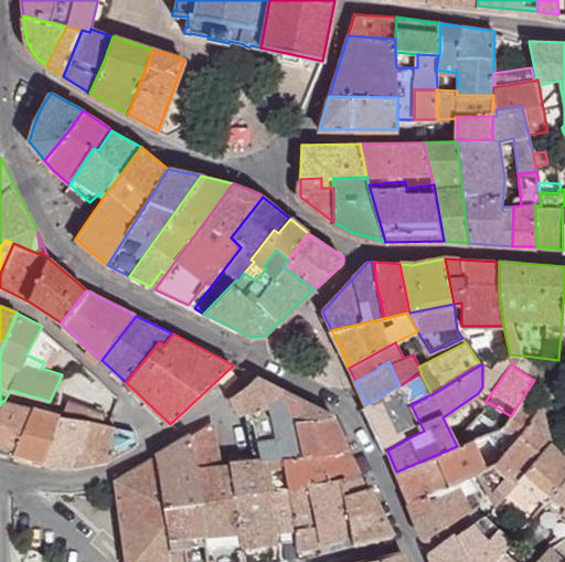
[(366,404),(387,451),(408,438),(424,431),(411,404),(432,394),(420,373),(400,385),(366,404)]
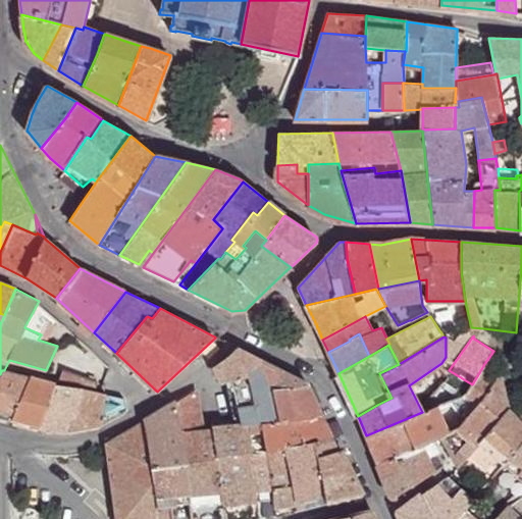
[(213,366),(221,383),(231,380),(239,377),(262,360),(236,347),(227,356),(213,366)]
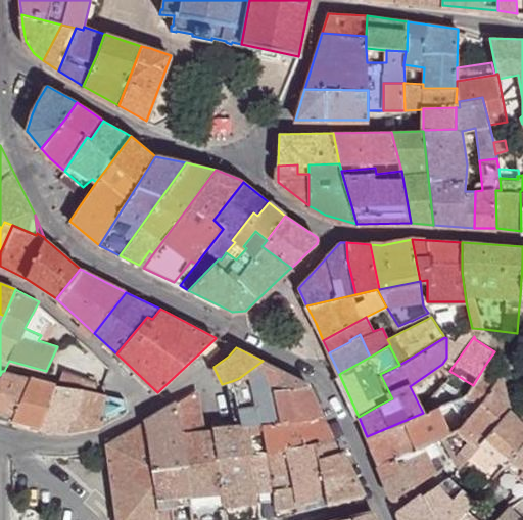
[(232,381),(241,425),(242,426),(249,426),(280,422),(273,389),(310,386),(308,384),(263,361),(239,378),(232,381)]
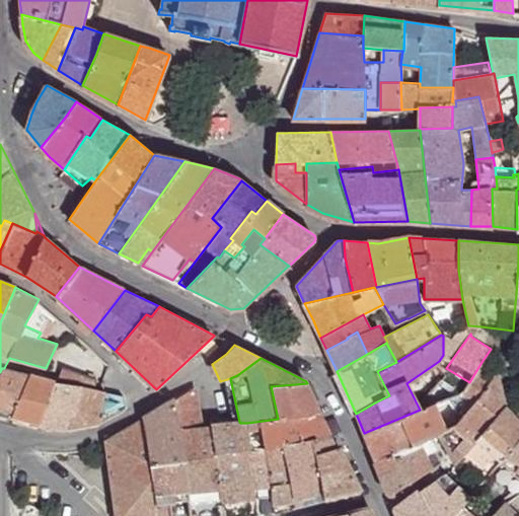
[(447,397),(461,417),(477,398),(496,371),(482,362),(469,382),(464,390),(459,393),(447,397)]
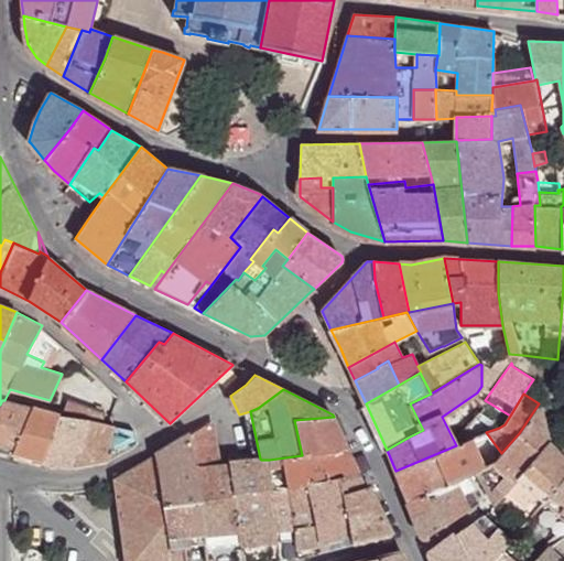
[(68,397),(62,414),(90,419),(102,422),(106,411),(68,397)]
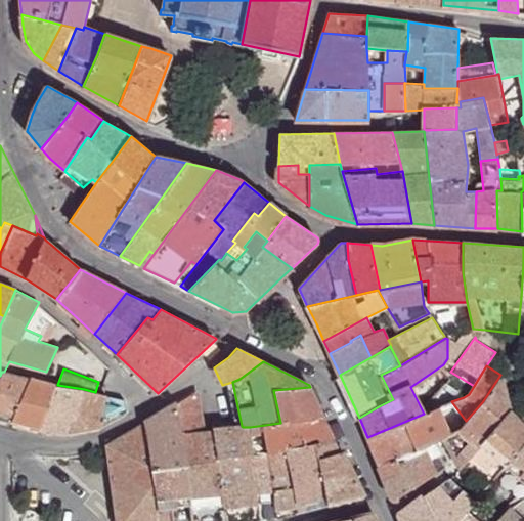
[(0,418),(12,422),(31,378),(4,372),(2,372),(0,376),(0,418)]
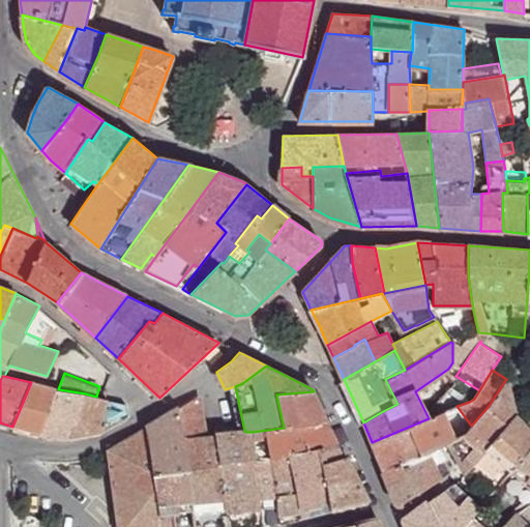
[(31,382),(12,427),(39,433),(56,389),(36,383),(37,379),(32,378),(31,382)]
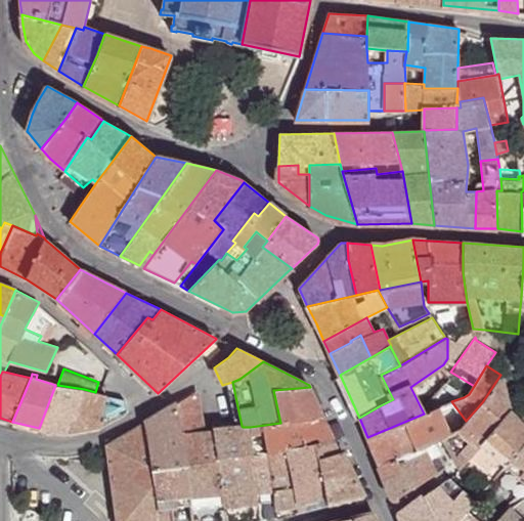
[(443,437),(460,468),(471,457),(481,445),(510,409),(500,375),(482,402),(466,421),(457,431),(449,434),(443,437)]
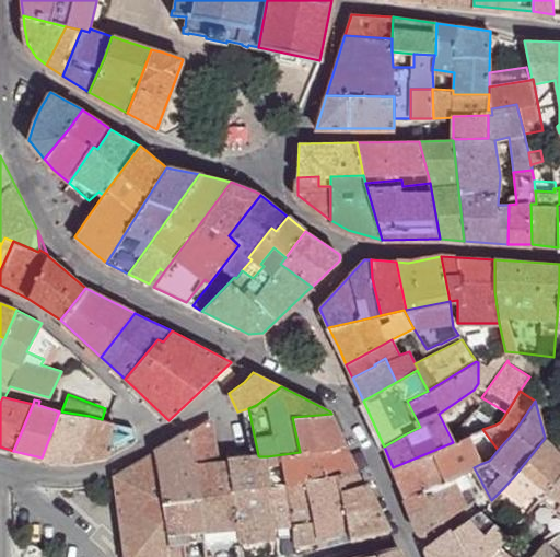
[(59,412),(42,457),(59,463),(73,462),(90,416),(61,412),(59,412)]
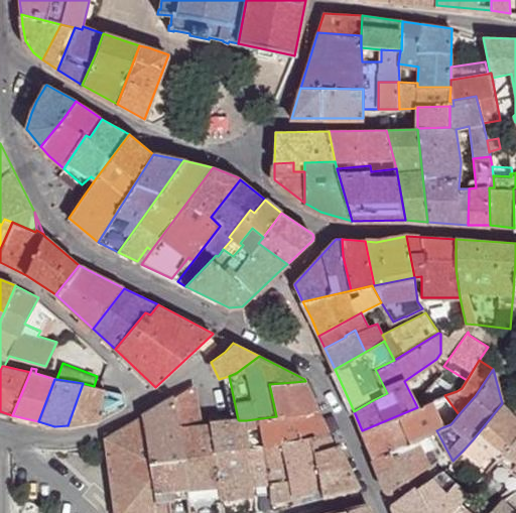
[(269,384),(276,416),(305,412),(317,409),(305,381),(269,384)]
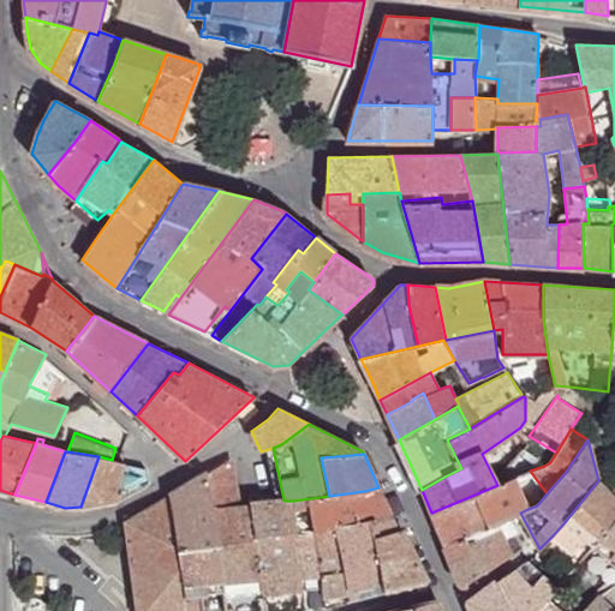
[(99,456),(81,507),(118,499),(149,481),(145,467),(112,460),(99,456)]
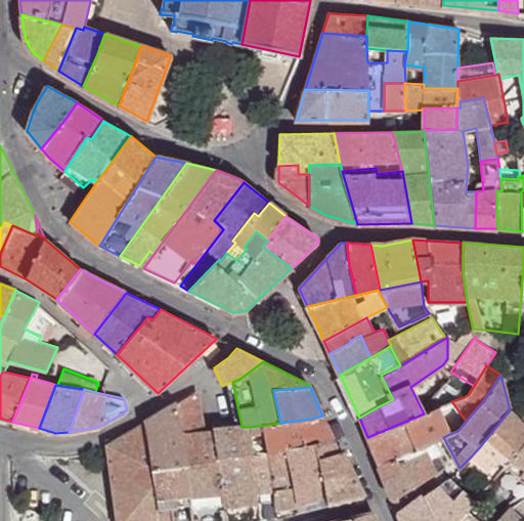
[(176,402),(183,434),(204,432),(197,390),(176,402)]
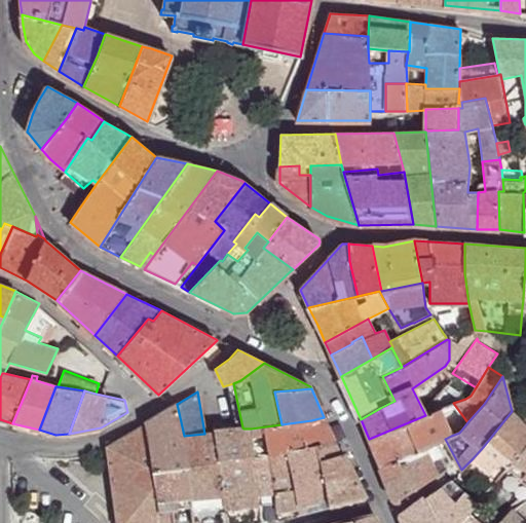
[(146,423),(157,500),(191,497),(188,469),(184,436),(177,404),(146,423)]
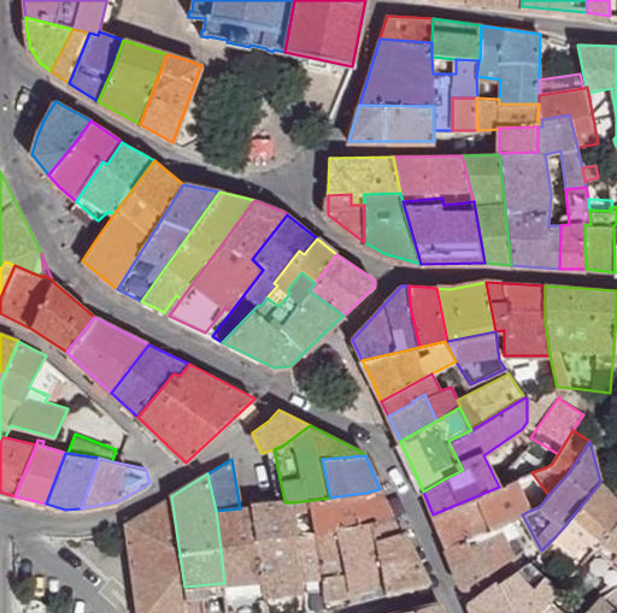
[(436,525),(446,547),(465,537),(491,528),(511,518),(511,519),(522,514),(529,511),(515,479),(499,487),(433,514),(436,525)]
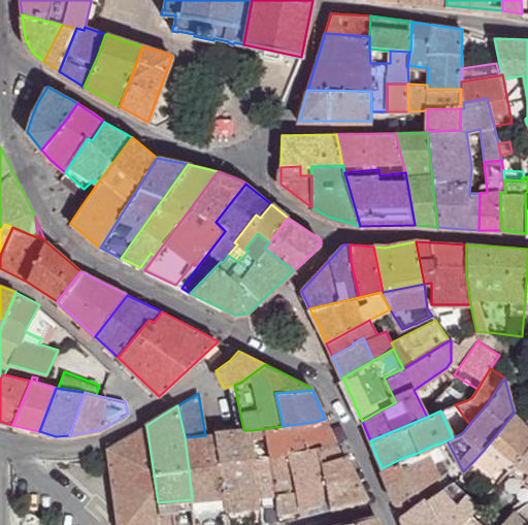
[(474,460),(499,482),(527,447),(527,429),(514,413),(485,449),(474,460)]
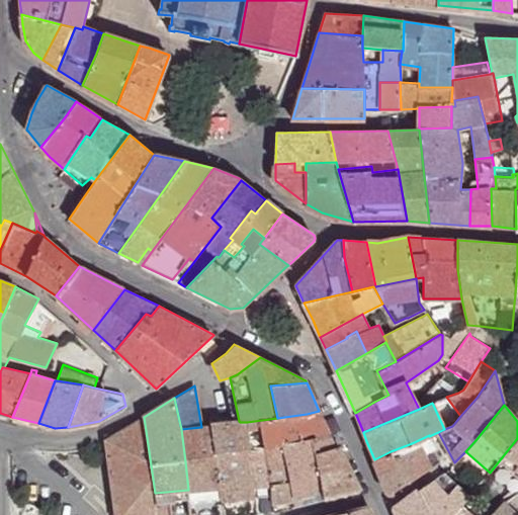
[(247,422),(251,449),(264,447),(282,443),(330,433),(319,411),(307,414),(277,418),(247,422)]
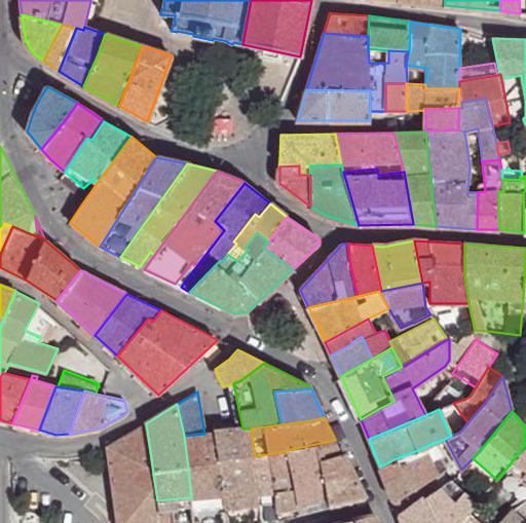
[(107,446),(117,522),(192,522),(191,497),(157,500),(146,423),(107,446)]
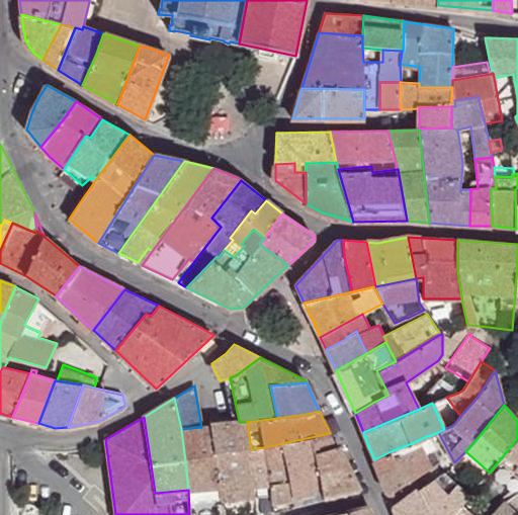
[(210,426),(211,426),(217,453),(247,450),(251,449),(247,422),(240,422),(239,421),(210,423),(210,426)]
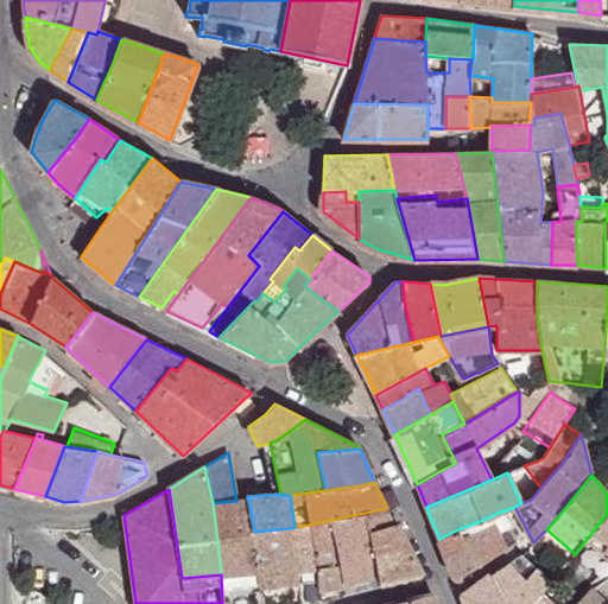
[(213,503),(217,541),(254,538),(254,532),(248,500),(247,500),(236,501),(213,503)]
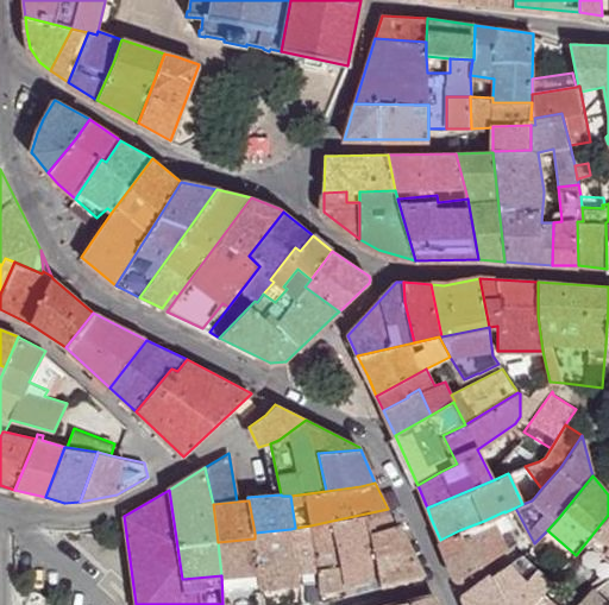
[(332,521),(346,594),(381,586),(370,534),(395,527),(388,509),(332,521)]
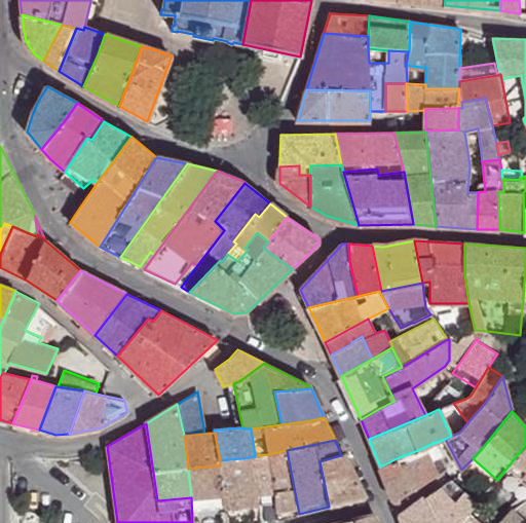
[(393,500),(396,500),(438,475),(431,460),(442,456),(436,443),(436,442),(418,450),(397,458),(380,467),(393,500)]
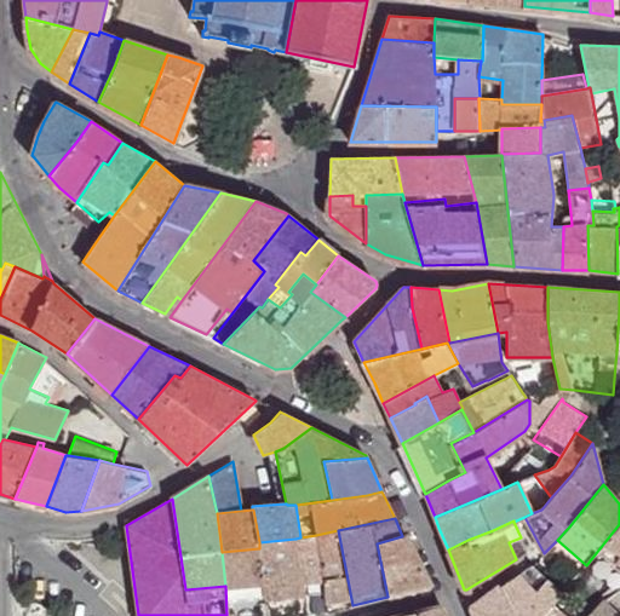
[(619,524),(586,565),(619,589),(619,588),(619,524)]
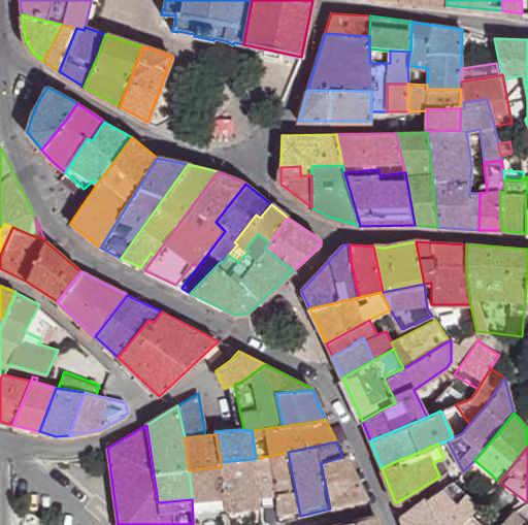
[(275,492),(278,521),(300,516),(288,452),(269,456),(275,492)]
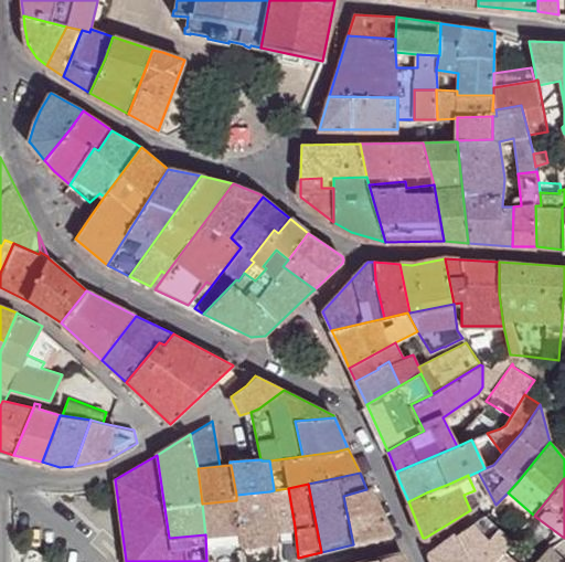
[(343,496),(353,544),(393,534),(369,487),(366,489),(343,496)]
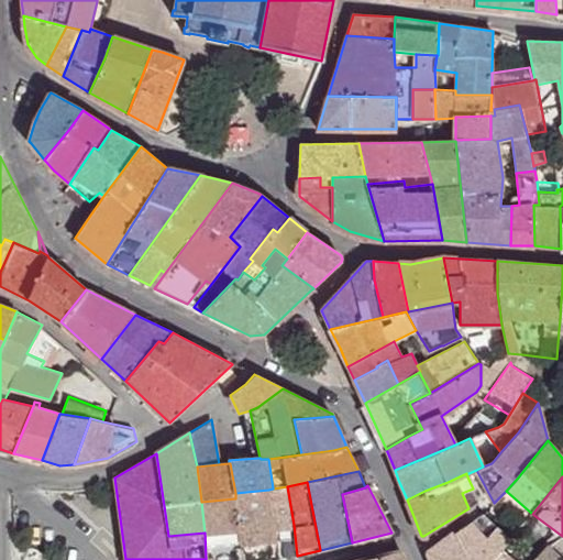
[(284,539),(284,557),(297,556),(294,525),(287,486),(273,489),(268,490),(277,540),(284,539)]
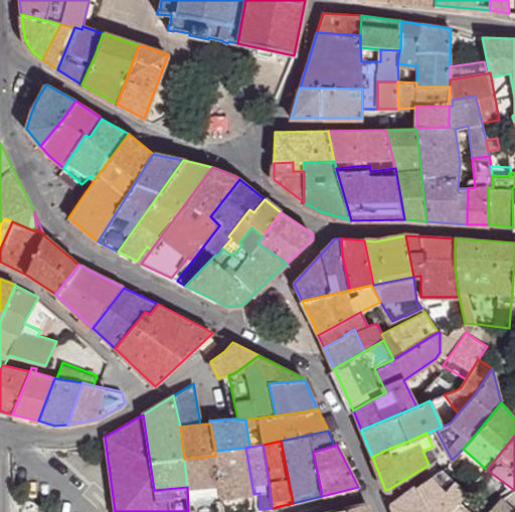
[(215,456),(221,505),(228,504),(227,498),(245,497),(245,503),(253,502),(253,494),(245,448),(215,451),(215,456)]
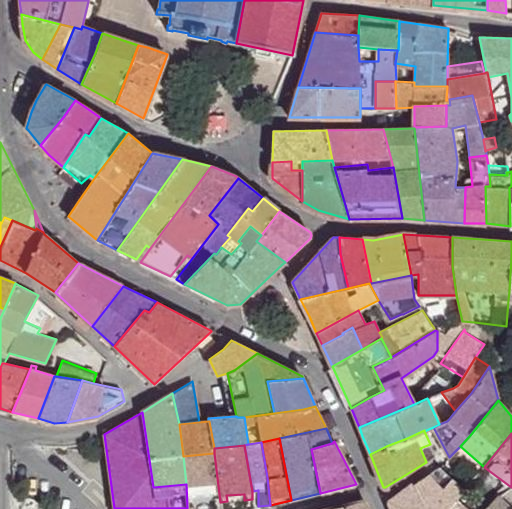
[(186,484),(187,508),(216,508),(217,505),(221,505),(220,502),(214,453),(183,456),(186,484)]
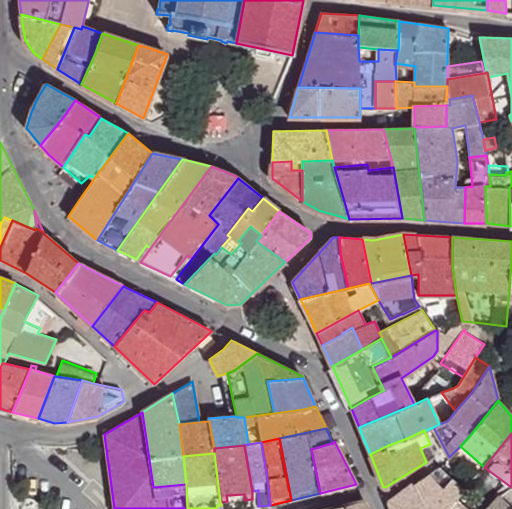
[(388,501),(391,508),(445,508),(457,498),(464,490),(440,466),(388,501)]
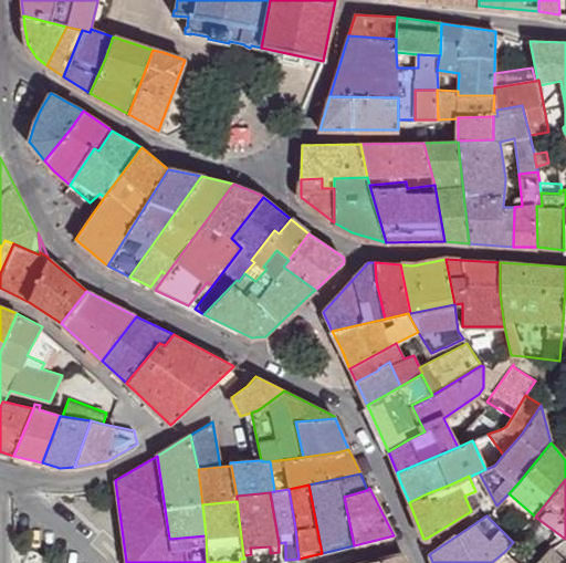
[(565,562),(565,561),(551,548),(535,562),(565,562)]
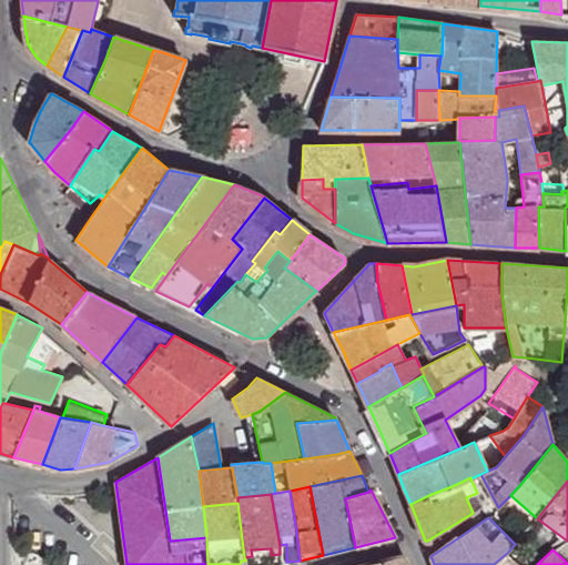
[(494,564),(520,564),(507,553),(494,564)]
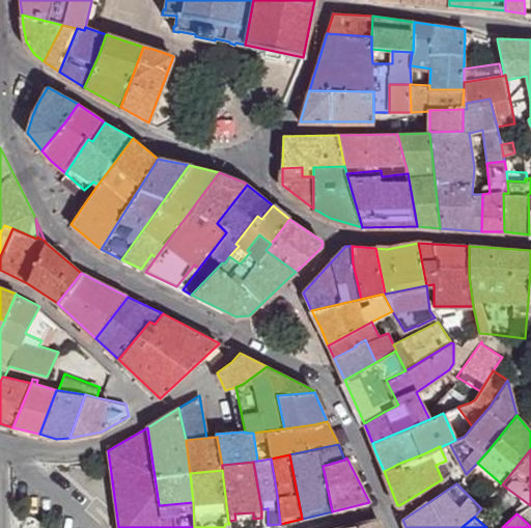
[(381,527),(378,519),(337,527),(381,527)]
